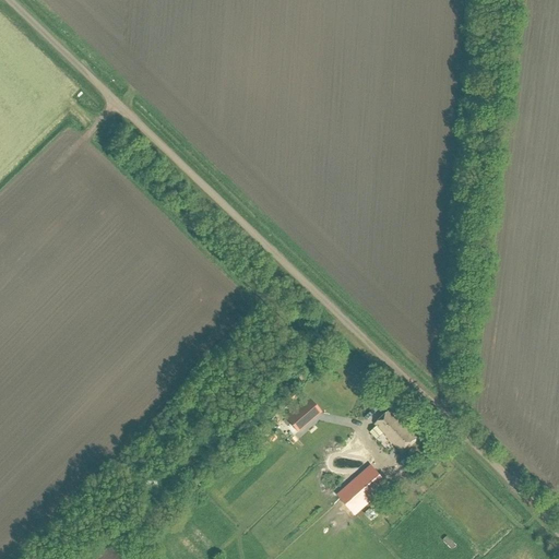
[(414,441),(406,432),(407,431),(388,412),(373,426),(376,428),(371,433),(378,441),(383,436),(394,448),(394,447),(401,453),(414,441)]
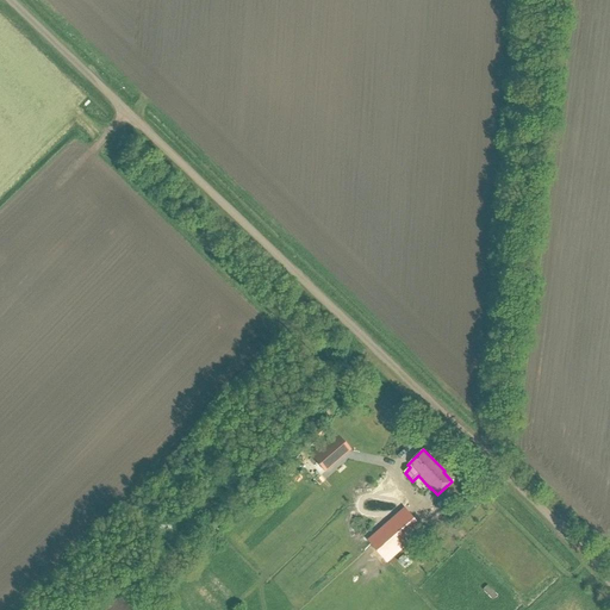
[(383,492),(393,484),(387,477),(377,486),(383,492)]
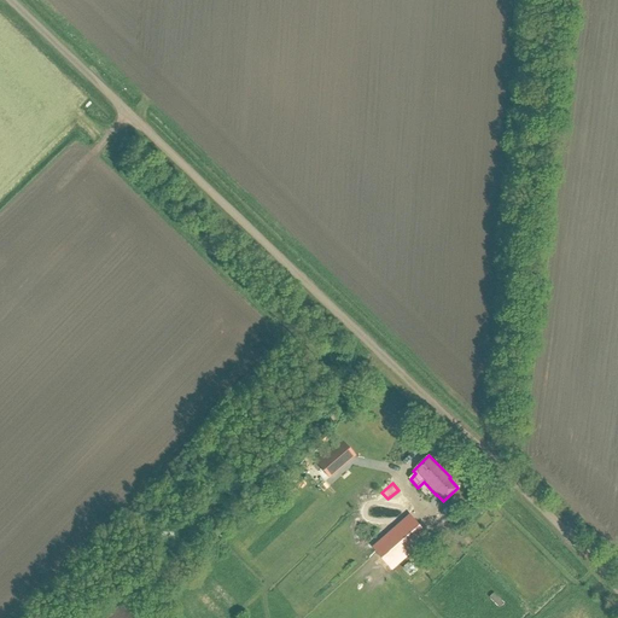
[(395,571),(431,540),(410,516),(374,548),(395,571)]
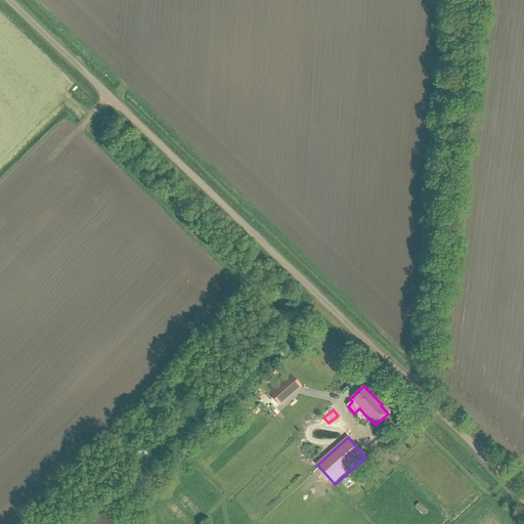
[(425,521),(429,517),(419,508),(415,513),(425,521)]
